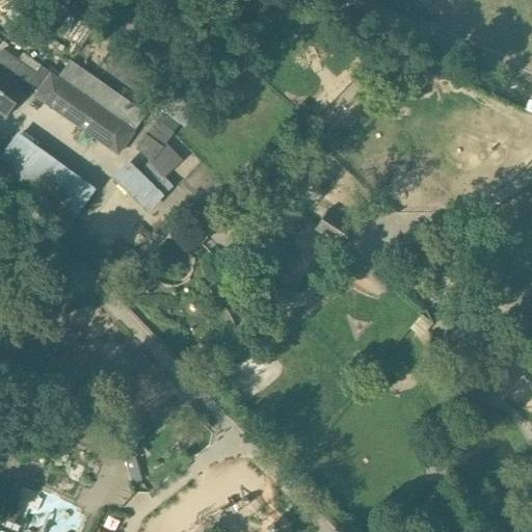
[(121,47),(105,69),(163,110),(180,122),(185,126),(200,104),(121,47)]
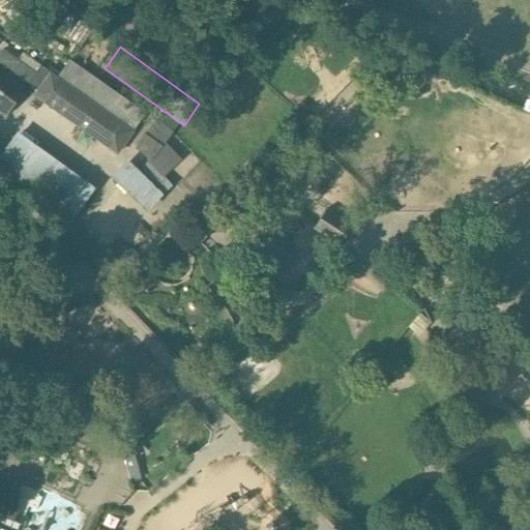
[(8,51),(0,61),(0,109),(7,114),(28,85),(110,143),(135,109),(71,63),(59,80),(41,67),(37,71),(8,51)]
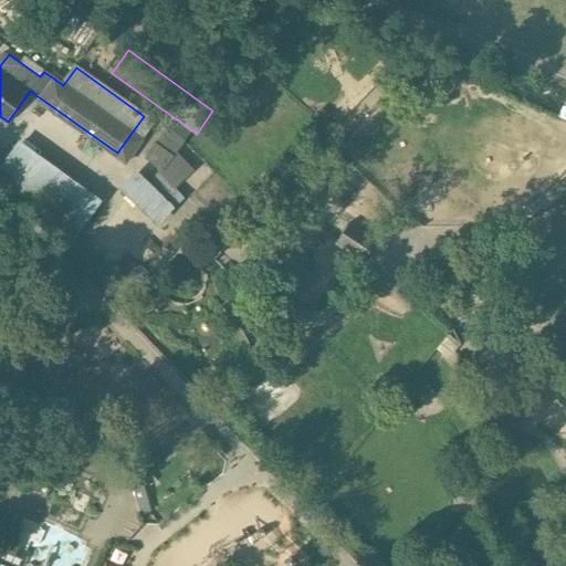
[(174,117),(145,157),(161,169),(191,129),(174,117)]
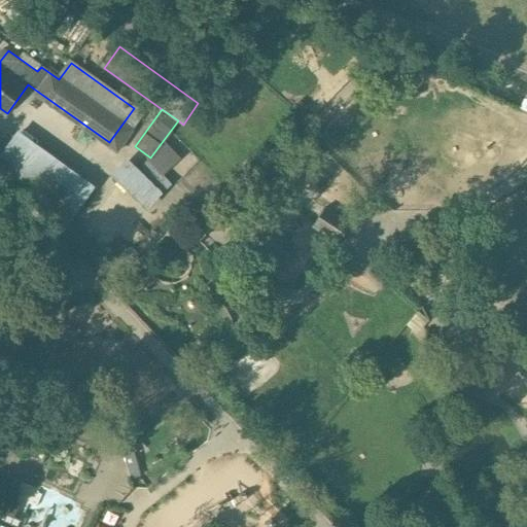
[(19,138),(0,163),(0,175),(69,225),(93,192),(19,138)]
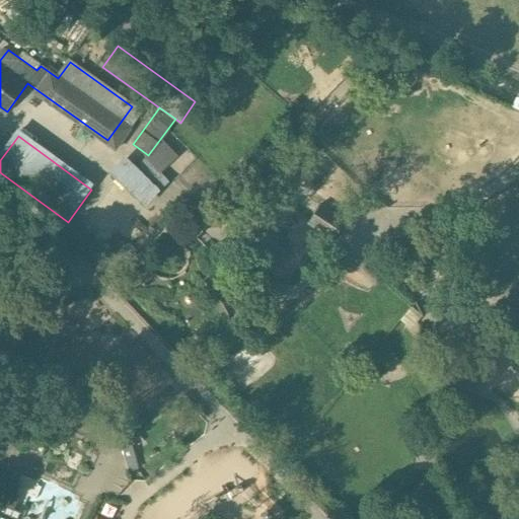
[(156,191),(144,177),(129,158),(110,173),(137,205),(138,206),(156,191)]
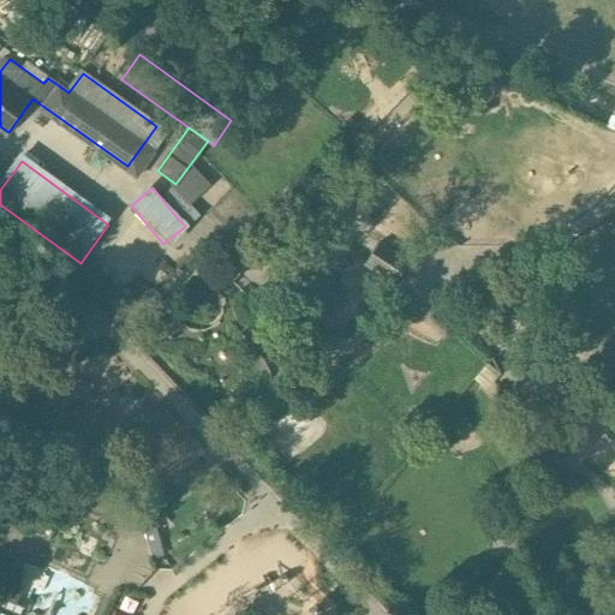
[(165,202),(172,210),(185,226),(198,215),(175,189),(165,202)]
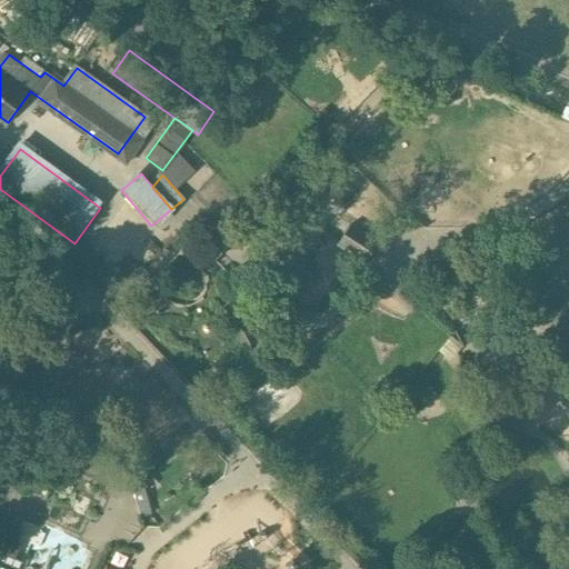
[(352,222),(348,229),(337,247),(365,266),(381,240),(352,222)]
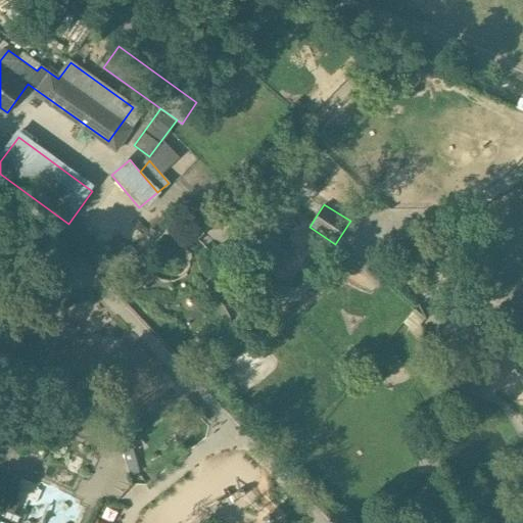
[(107,212),(98,227),(107,232),(111,225),(109,223),(113,217),(107,212)]
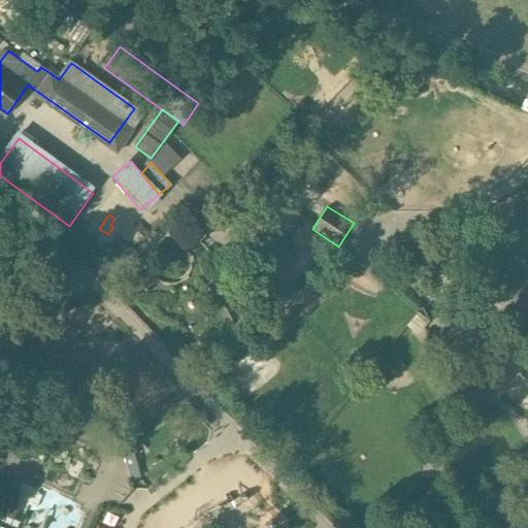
[(119,263),(127,271),(141,258),(133,249),(119,263)]
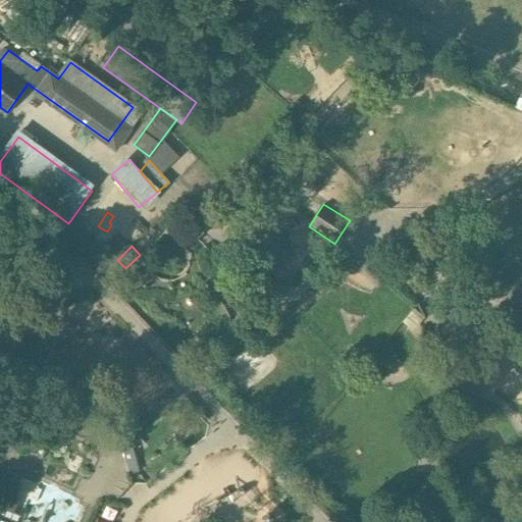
[(425,316),(414,308),(404,321),(414,329),(425,316)]
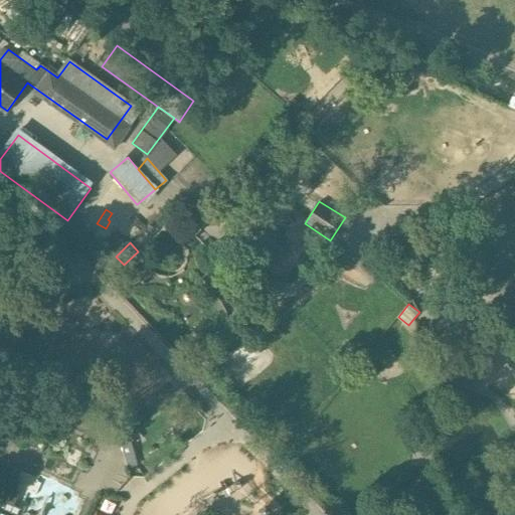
[(263,357),(262,357),(262,356),(247,341),(230,356),(229,357),(229,358),(243,373),(245,373),(262,358),(263,357)]
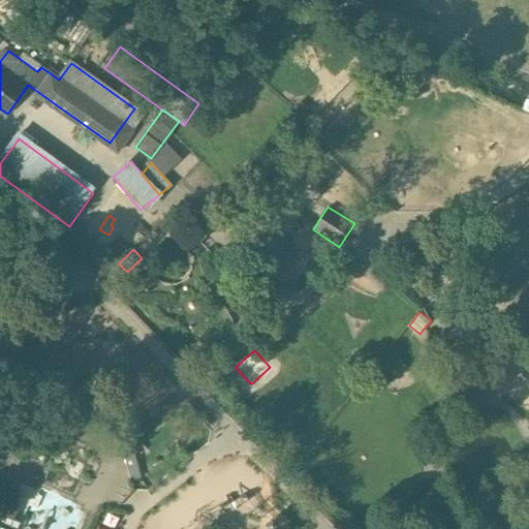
[(141,478),(133,448),(123,457),(130,481),(141,478)]
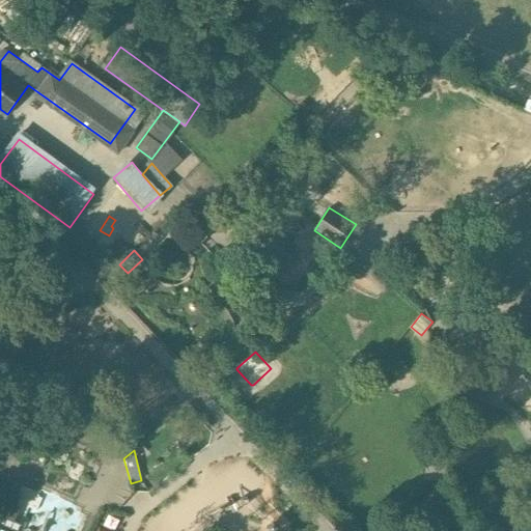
[(2,515),(8,519),(17,521),(20,510),(17,508),(21,497),(19,496),(23,484),(6,478),(3,490),(6,492),(2,503),(2,504),(5,505),(2,515)]
